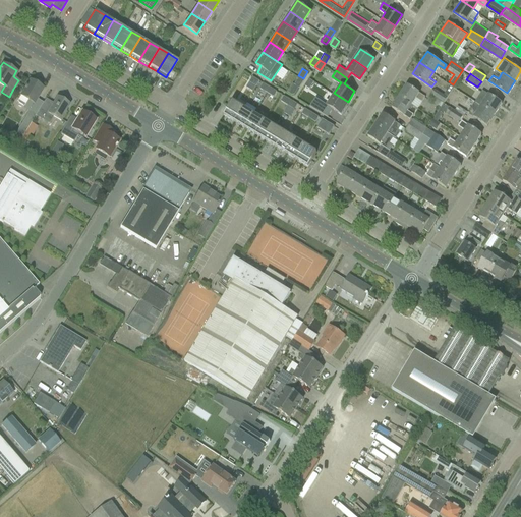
[(255,83),(259,78),(252,74),(249,79),(255,83)]
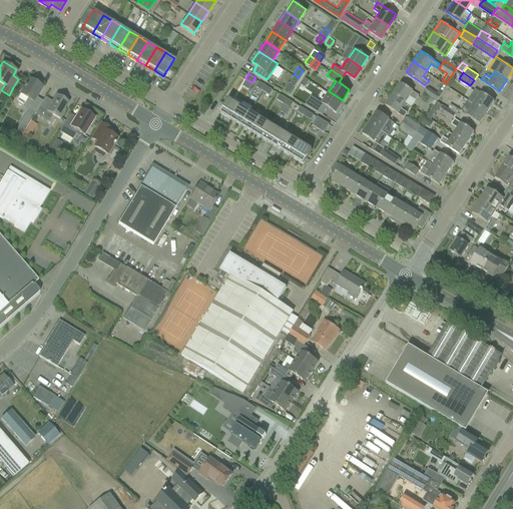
[(299,77),(294,74),(290,80),(295,84),(299,77)]
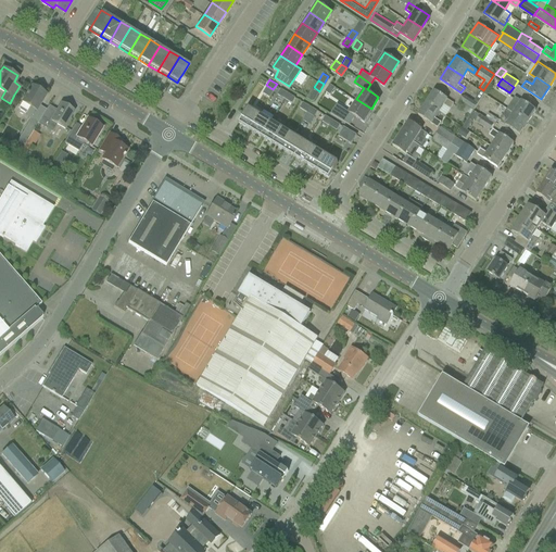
[(329,82),(325,88),(330,91),(335,85),(329,82)]
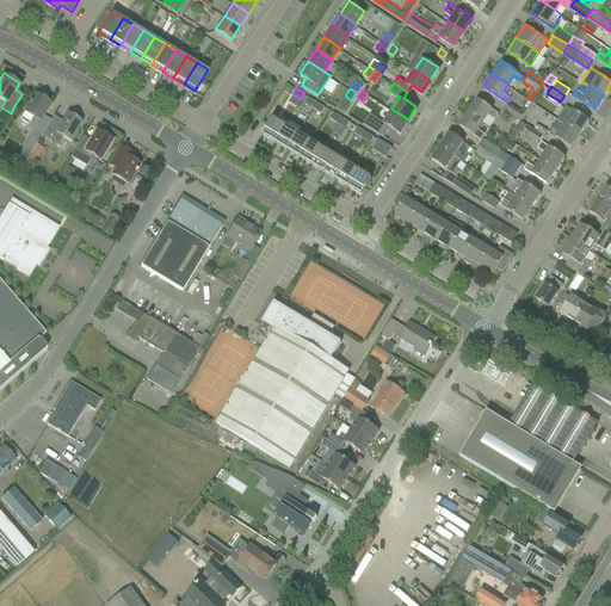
[(41,133),(45,125),(50,117),(43,112),(50,101),(35,92),(24,110),(31,115),(26,124),(34,128),(19,152),(25,156),(34,143),(41,133)]
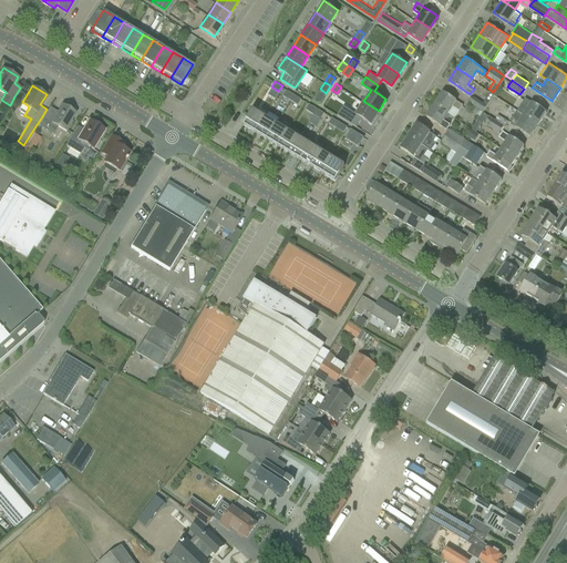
[(294,92),(286,88),(282,93),(290,98),(294,92)]
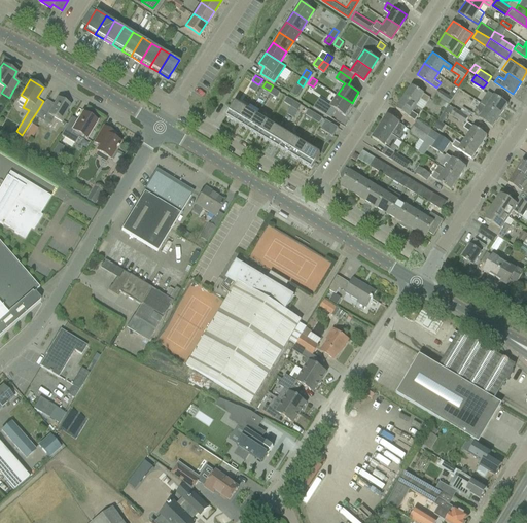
[(411,83),(403,95),(416,103),(421,96),(426,100),(429,96),(411,83)]
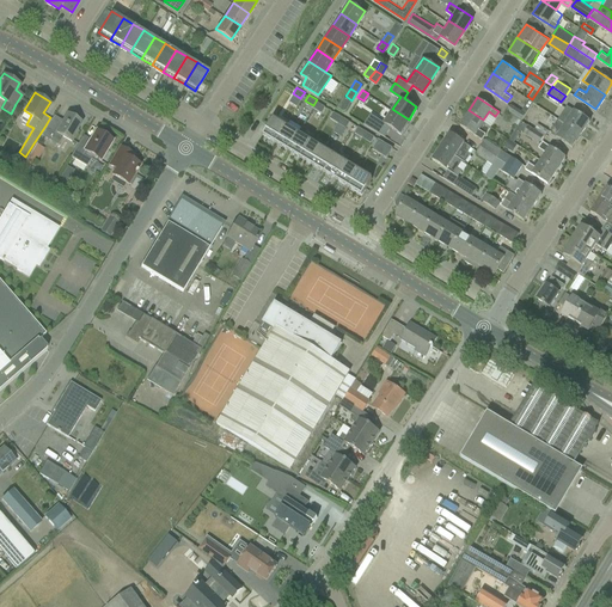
[(506,109),(512,112),(520,117),(532,99),(528,97),(520,108),(510,102),(506,109)]
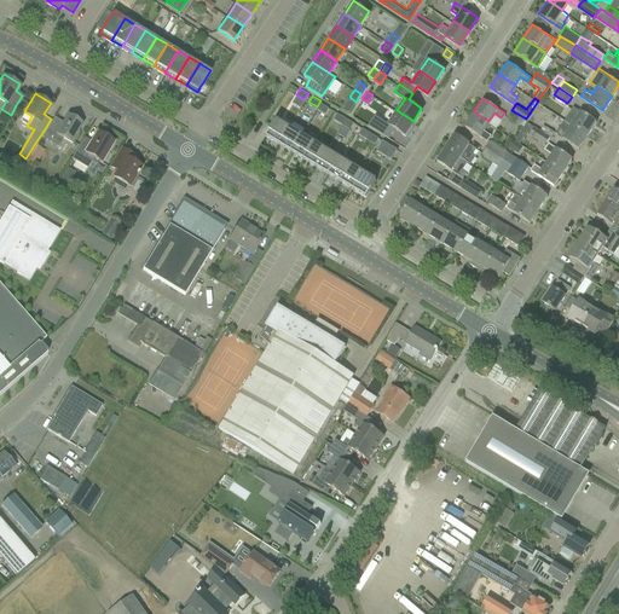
[(329,105),(320,100),(317,106),(324,111),(329,105)]
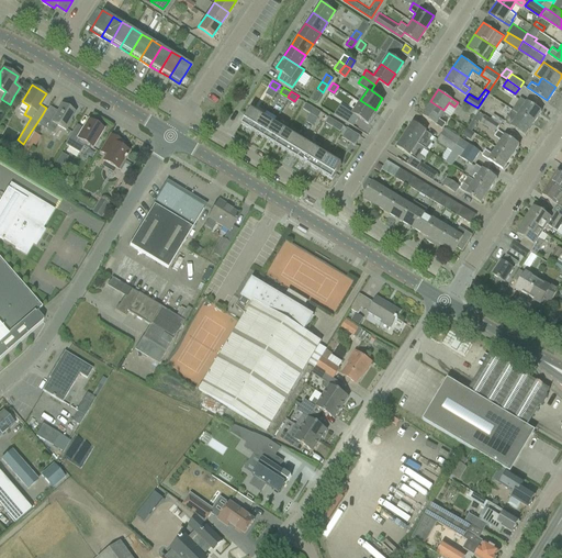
[(513,107),(534,121),(541,109),(532,102),(520,95),(513,107)]
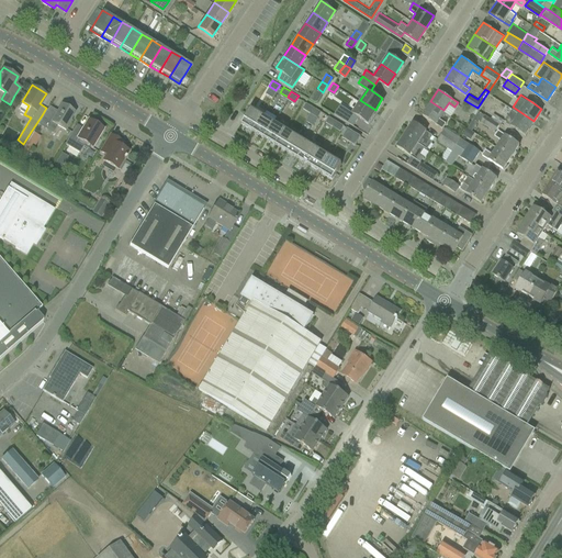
[(313,104),(306,100),(302,105),(310,111),(313,104)]
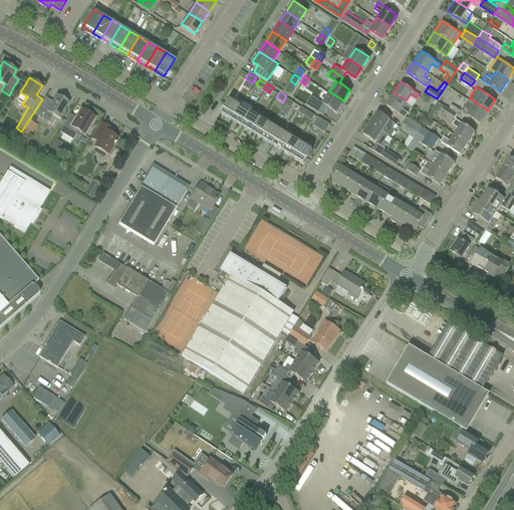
[(336,110),(343,100),(329,91),(323,101),(311,93),(305,102),(322,112),(327,104),(336,110)]
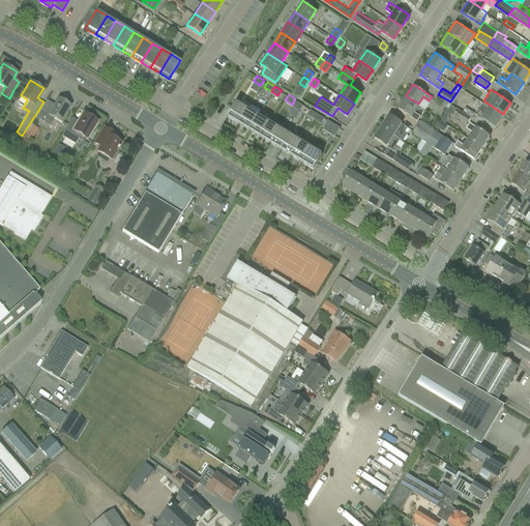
[(399,107),(407,112),(417,119),(420,114),(414,110),(418,104),(406,95),(399,107)]
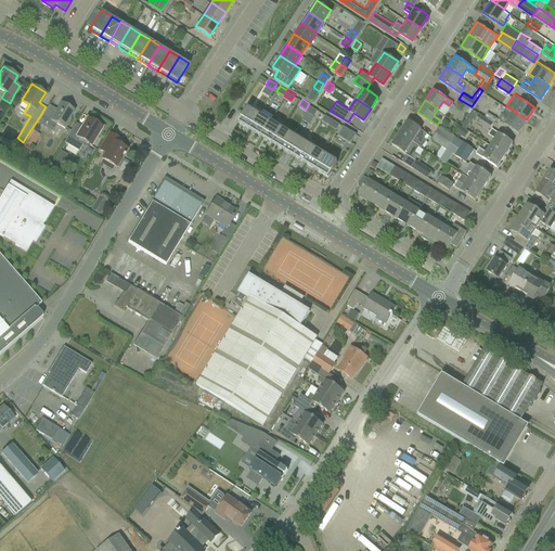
[(68,116),(74,109),(61,101),(55,111),(47,105),(46,106),(41,114),(37,120),(51,129),(55,122),(64,127),(69,117),(68,116)]
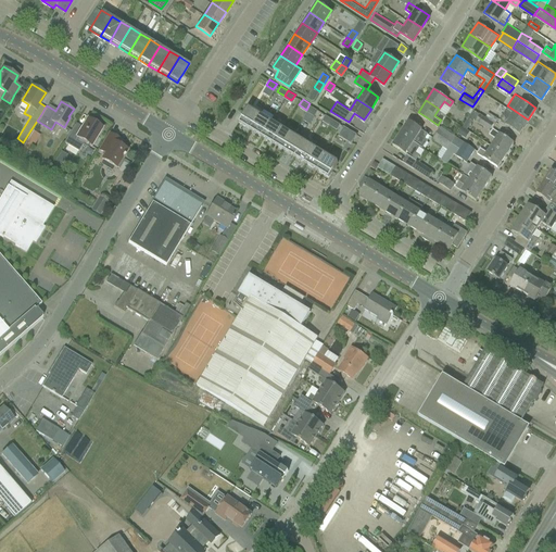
[(470,112),(472,107),(465,102),(462,107),(469,111),(470,112)]
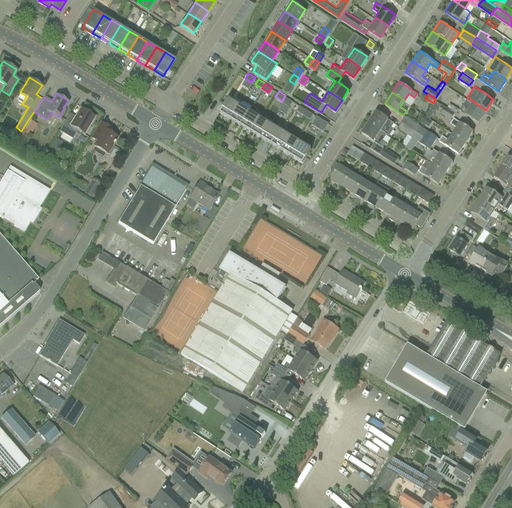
[(292,99),(285,95),(282,101),(289,105),(292,99)]
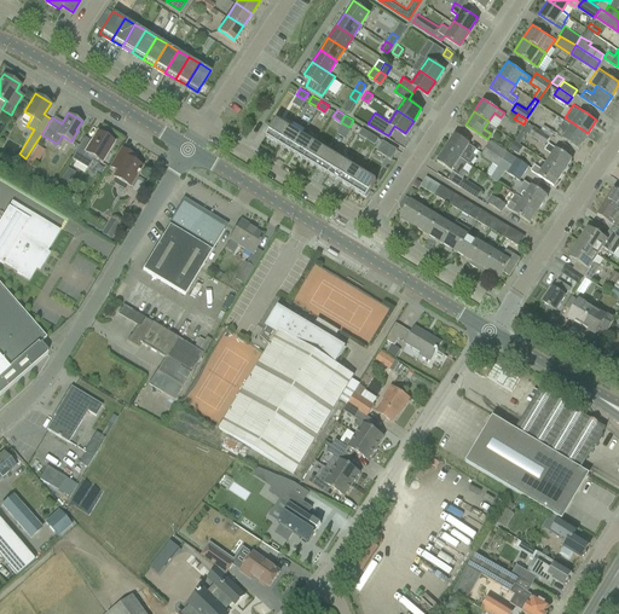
[(266,133),(278,142),(289,125),(276,117),(266,133)]
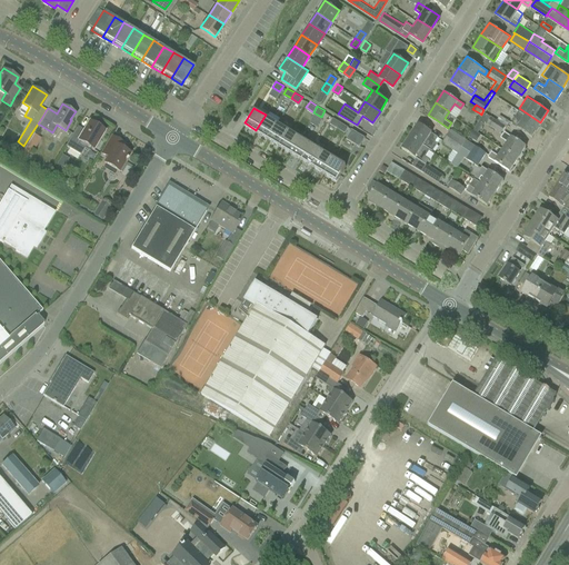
[(531,135),(540,122),(519,108),(513,115),(515,115),(510,121),(531,135)]
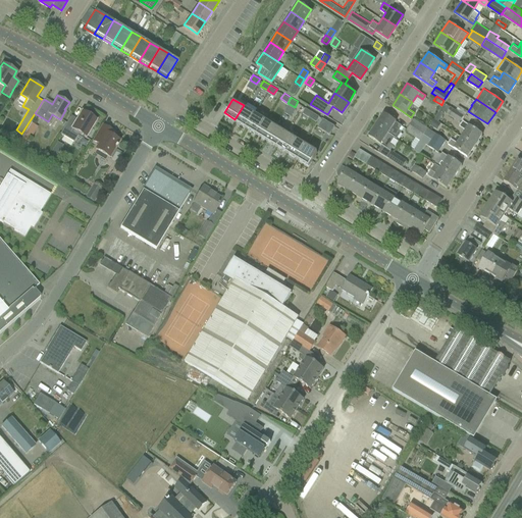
[(455,107),(444,100),(441,105),(440,104),(433,116),(437,118),(445,109),(447,110),(446,111),(460,119),(464,113),(460,110),(457,108),(455,107)]
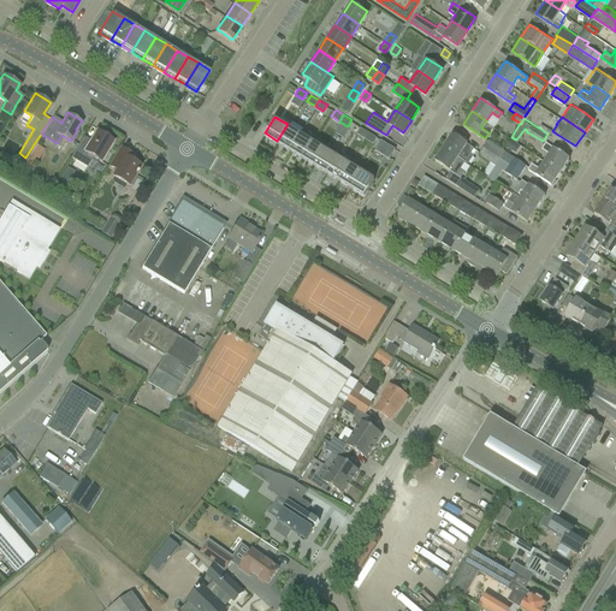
[(548,134),(551,129),(540,122),(537,126),(539,128),(543,130),(548,134)]
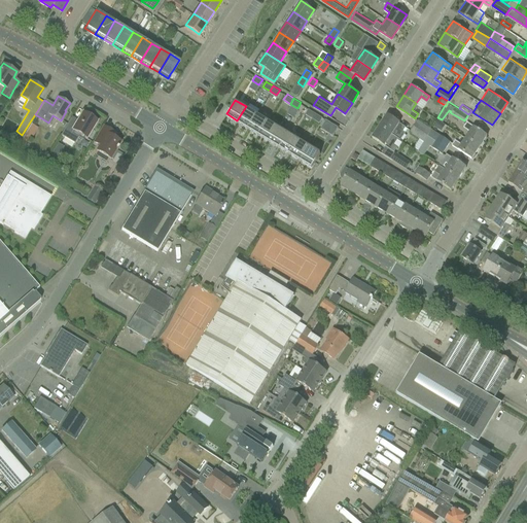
[(256,112),(246,106),(237,120),(247,127),(256,112)]
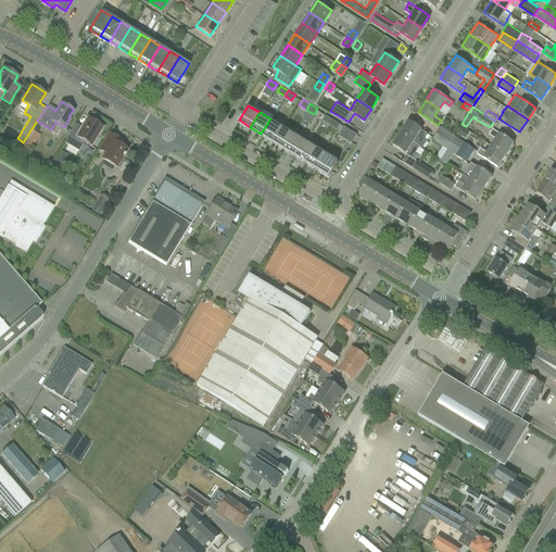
[(332,117),(325,113),(321,118),(329,123),(332,117)]
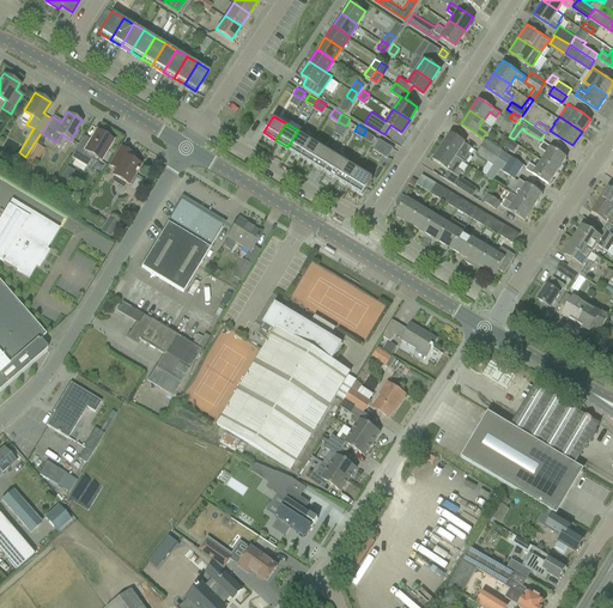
[(79,139),(73,149),(70,154),(87,165),(93,154),(101,158),(113,139),(96,128),(87,143),(79,139)]
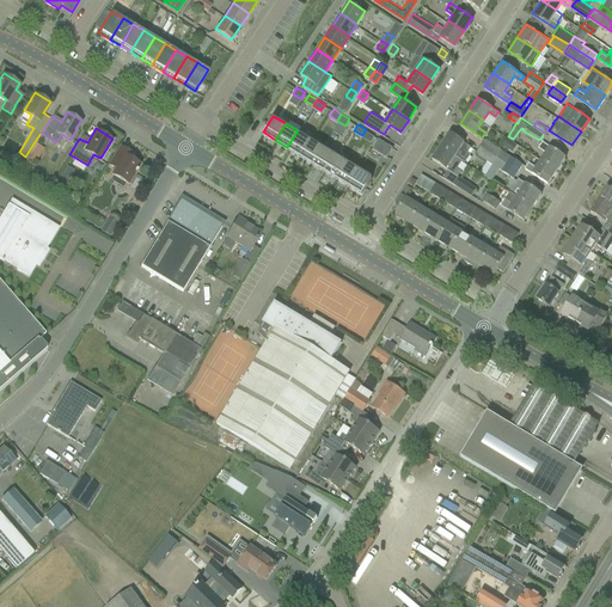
[(374,134),(366,129),(362,135),(369,140),(374,134)]
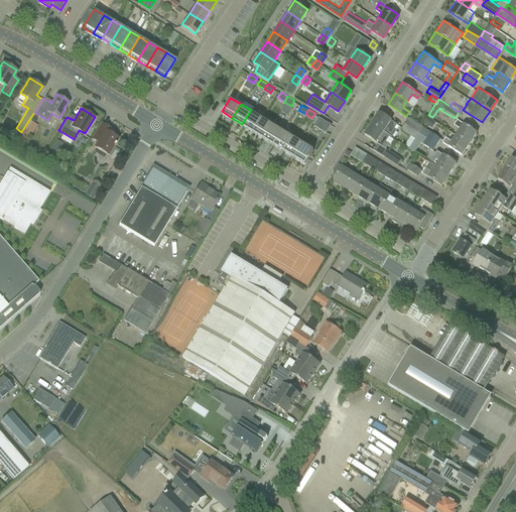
[(251,110),(242,124),(253,130),(261,116),(251,110)]
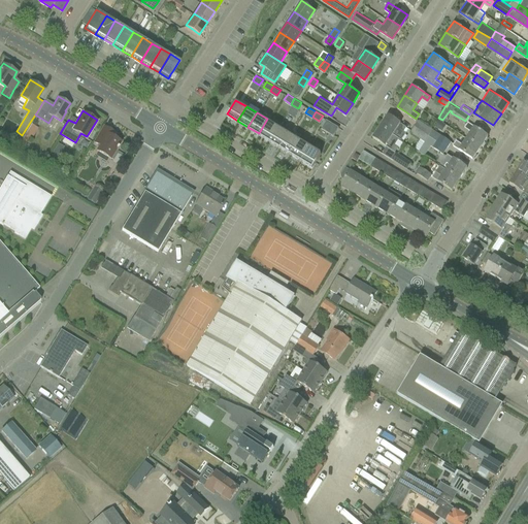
[(388,112),(380,124),(398,136),(400,137),(405,131),(402,129),(403,129),(405,125),(388,112)]
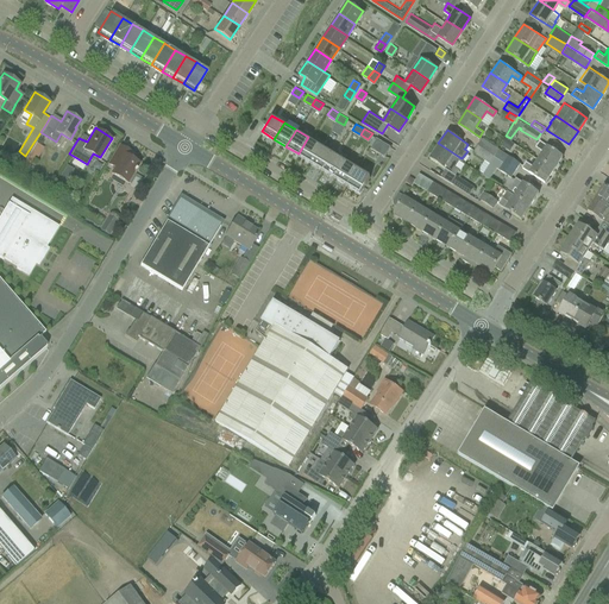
[(376,136),(370,146),(384,155),(390,144),(384,140),(376,136)]
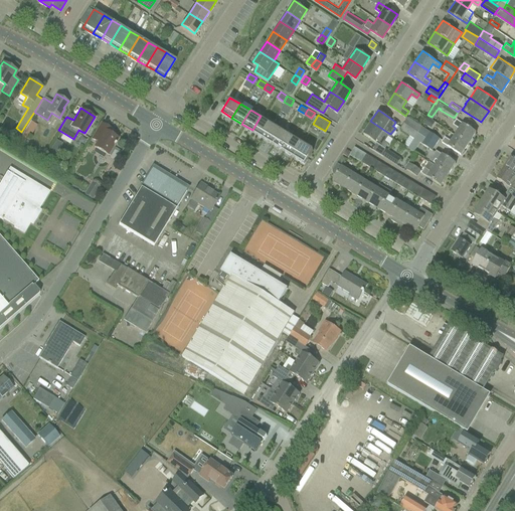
[(417,130),(421,124),(408,115),(404,121),(417,130)]
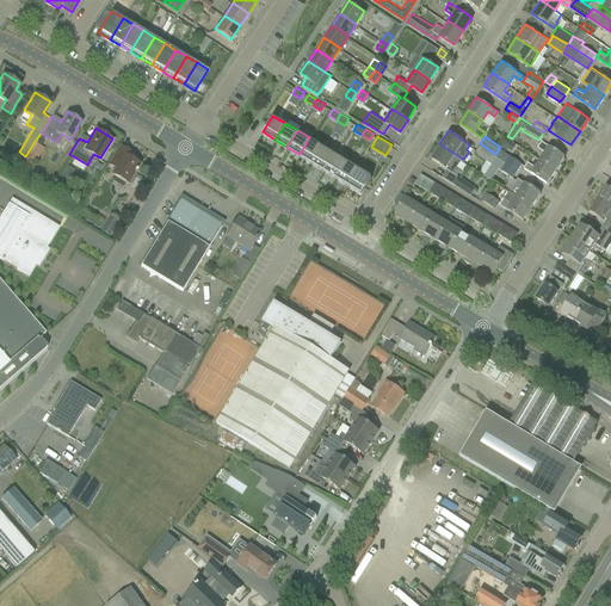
[(309,137),(300,154),(312,162),(321,146),(309,137)]
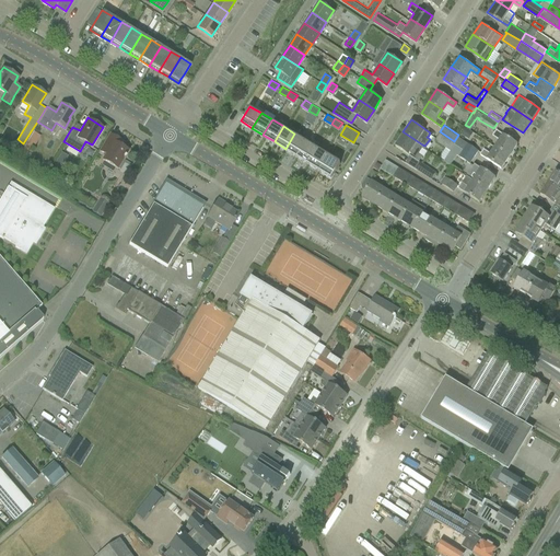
[(465,126),(461,131),(467,136),(471,130),(465,126)]
